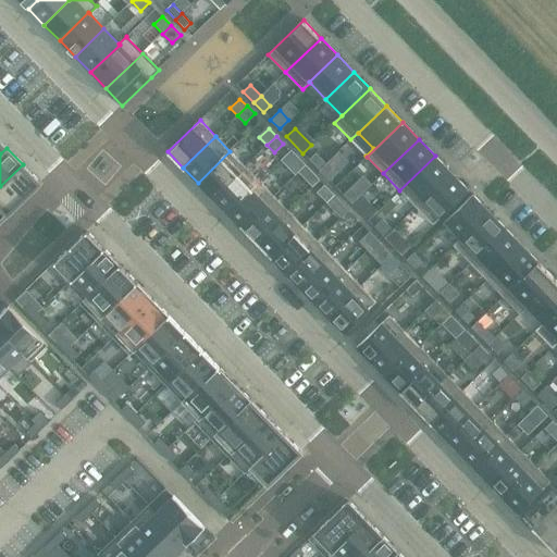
[(245,166),(230,151),(198,183),(212,198),(245,166)]
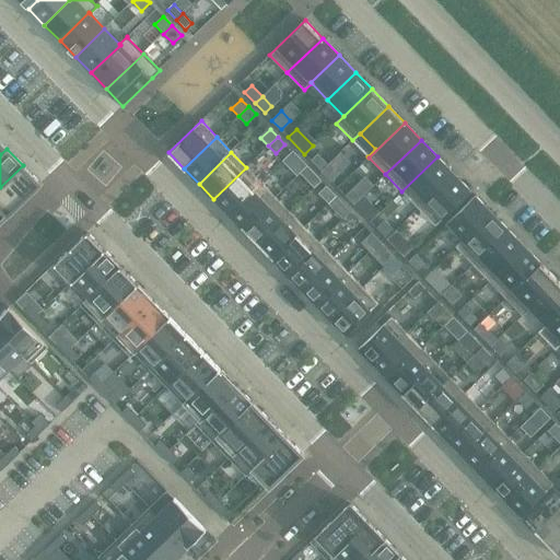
[(317,155),(312,161),(321,171),(327,165),(317,155)]
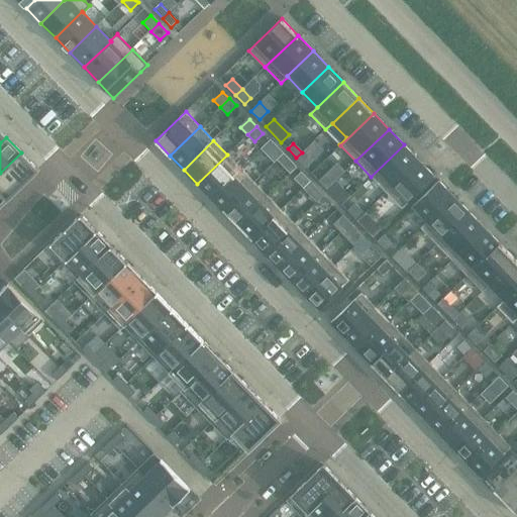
[(419,161),(404,144),(371,177),(386,192),(419,161)]
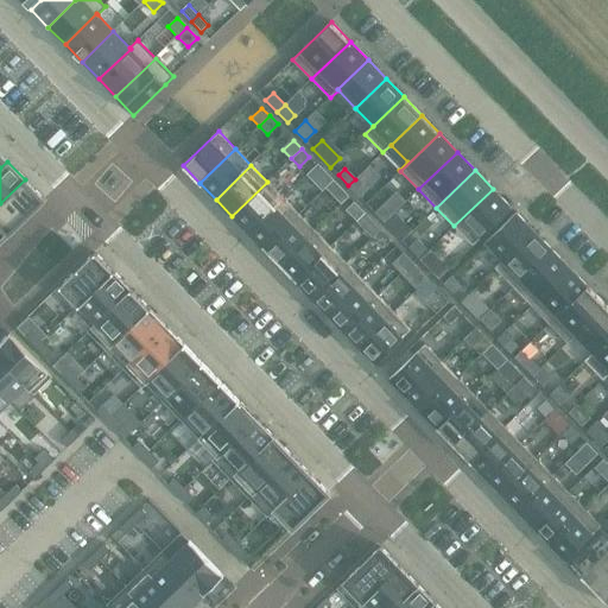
[(327,175),(316,184),(322,191),(327,188),(333,181),(327,175)]
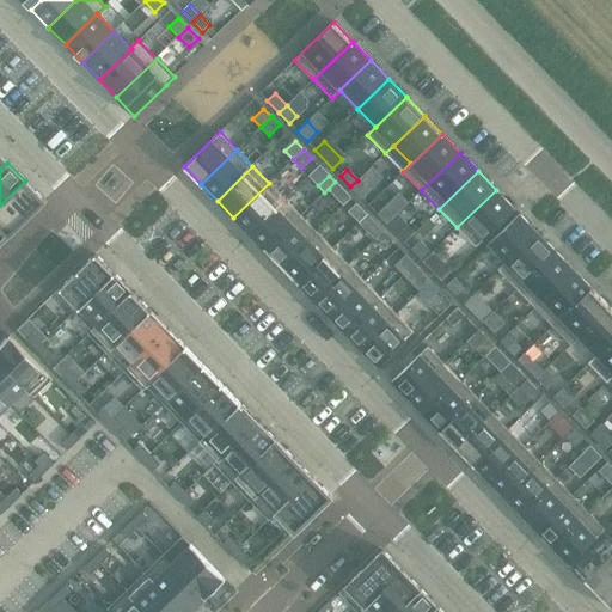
[(357,181),(350,187),(362,199),(373,188),(361,177),(357,181)]
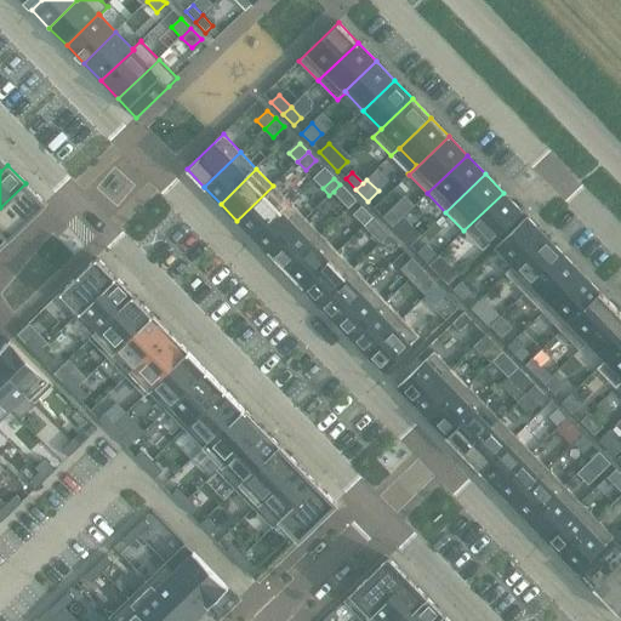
[(26,183),(0,208),(0,229),(9,238),(45,204),(26,183)]
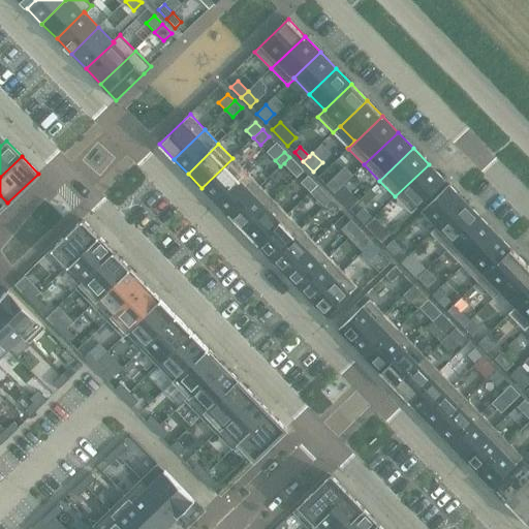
[(289,157),(284,163),(298,178),(304,172),(289,157)]
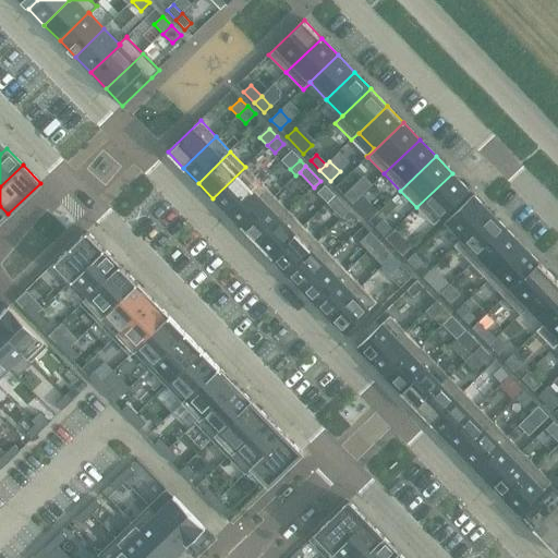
[(245,167),(213,198),(227,213),(259,182),(245,167)]
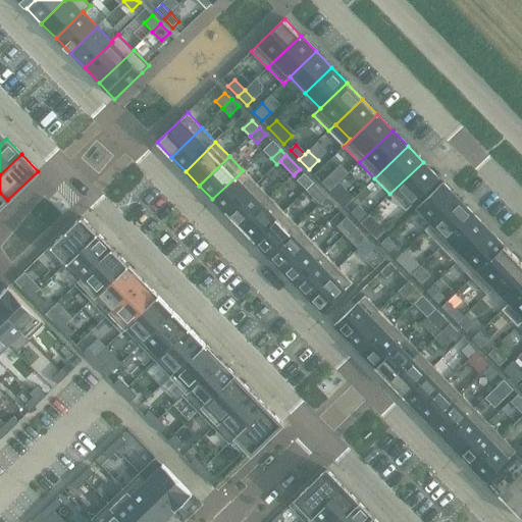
[(423,162),(389,194),(406,211),(439,178),(423,162)]
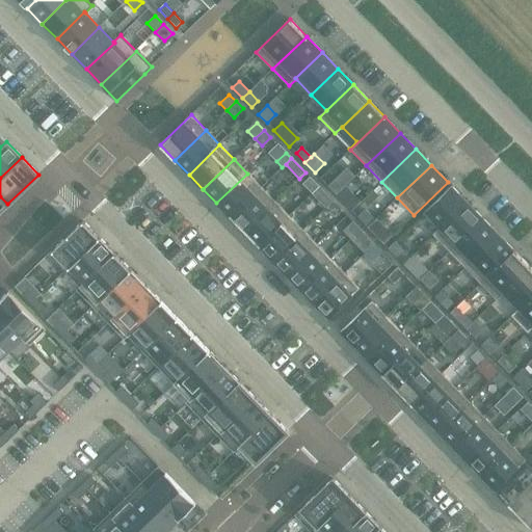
[(262,187),(247,174),(216,203),(231,217),(262,187)]
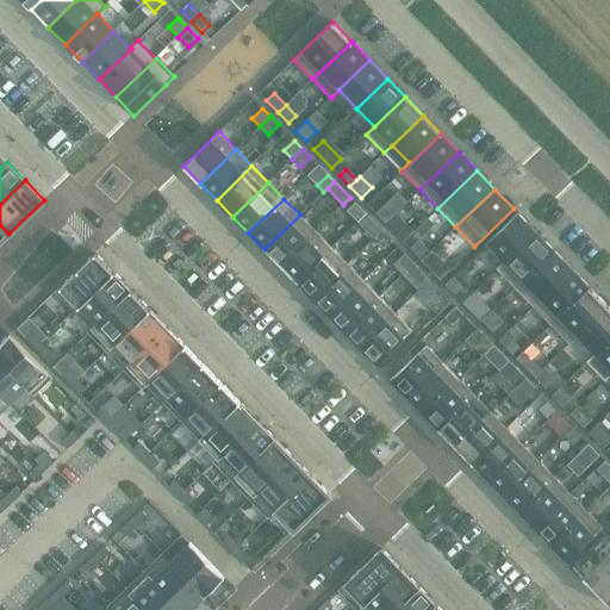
[(355,203),(347,211),(359,222),(366,215),(355,203)]
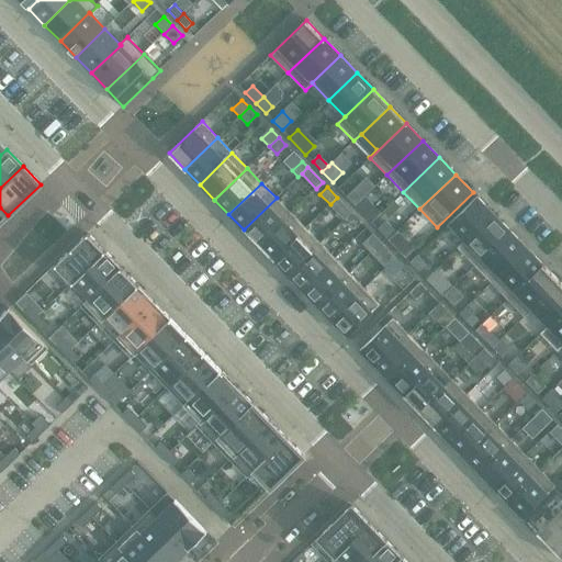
[(356,188),(346,197),(355,205),(362,199),(364,197),(356,188)]
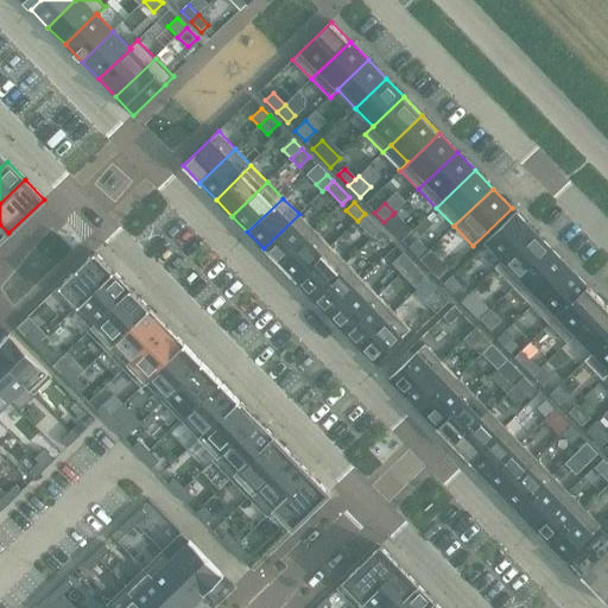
[(502,260),(504,261),(534,232),(515,213),(485,242),(502,260)]
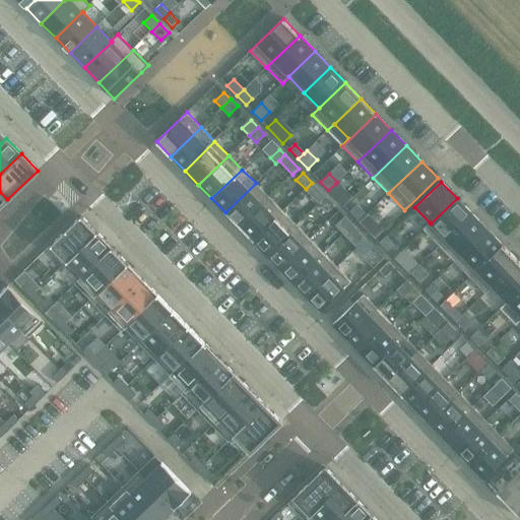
[(256,183),(225,212),(239,226),(269,197),(256,183)]
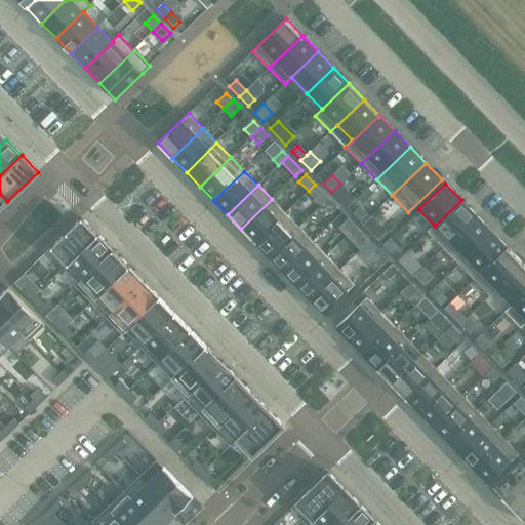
[(315,185),(309,191),(314,197),(321,191),(315,185)]
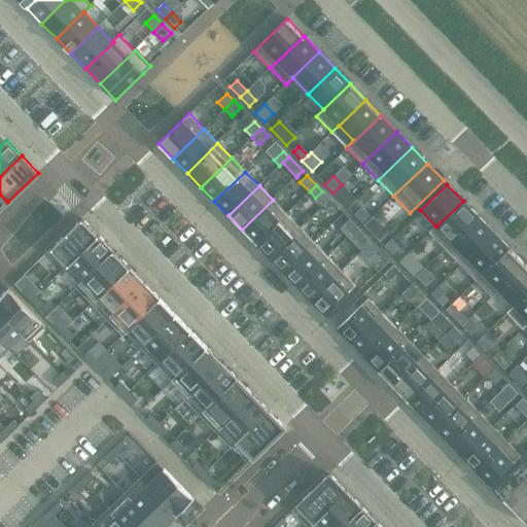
[(340,186),(332,192),(340,201),(347,194),(340,186)]
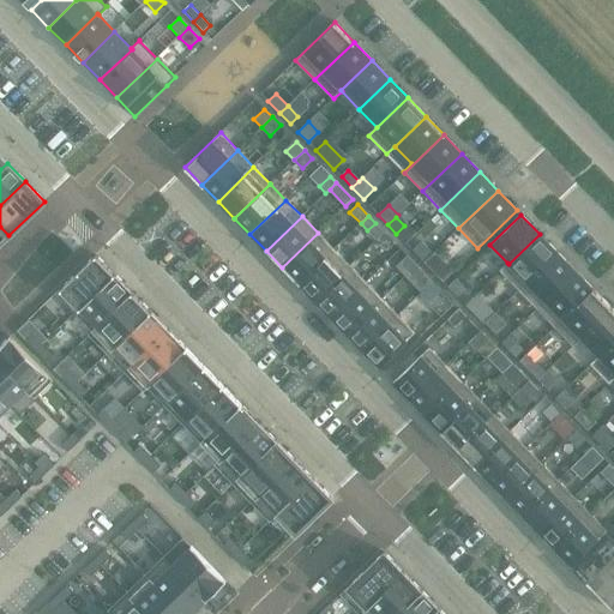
[(333,250),(318,233),(282,268),(298,284),(333,250)]
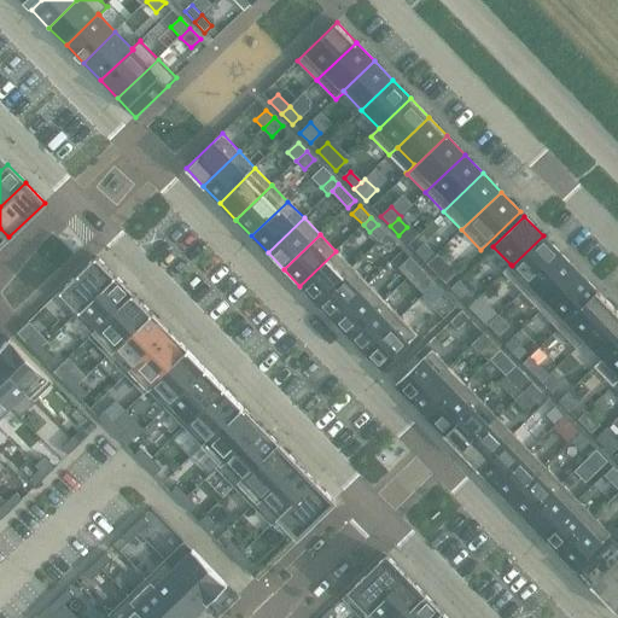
[(386,234),(380,240),(390,251),(397,244),(386,234)]
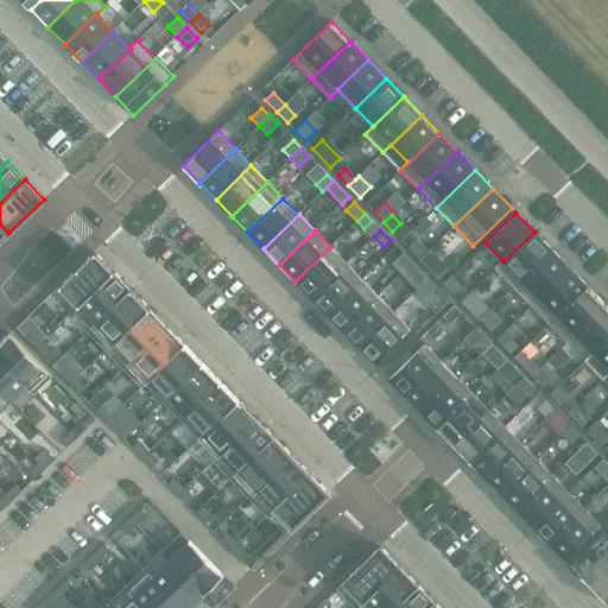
[(494,268),(513,287),(552,249),(534,232),(504,261),(502,260),(494,268)]
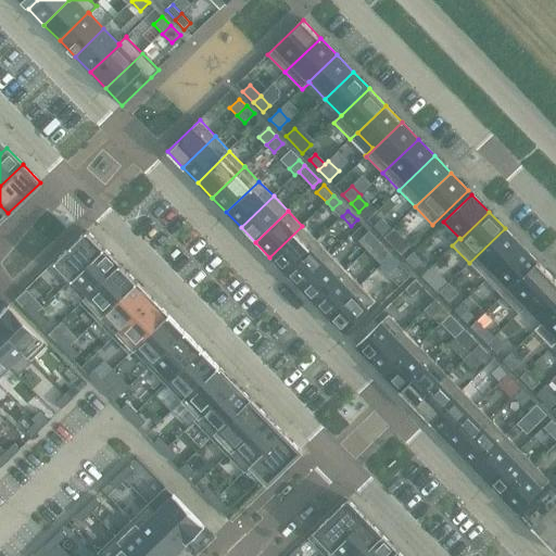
[(381,218),(374,227),(383,237),(392,229),(381,218)]
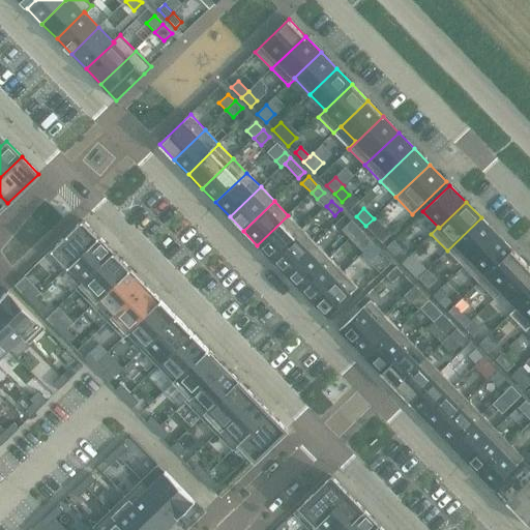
[(257,245),(271,260),(302,230),(288,215),(257,245)]
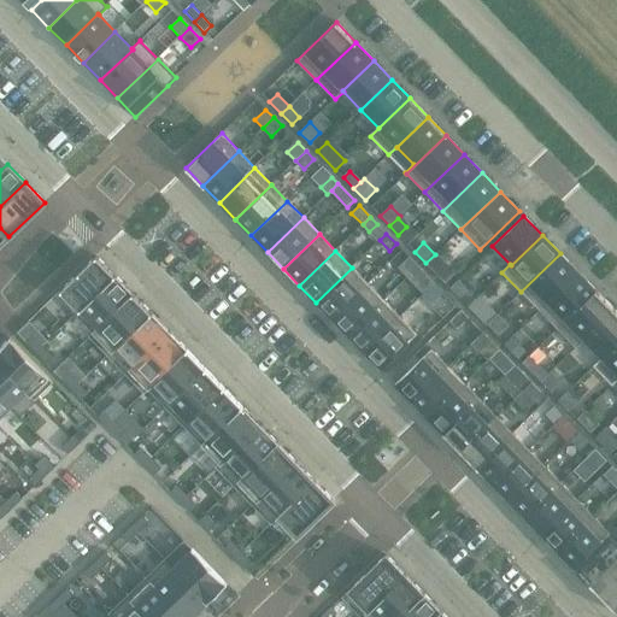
[(539,311),(579,272),(560,253),(521,292),(539,311)]
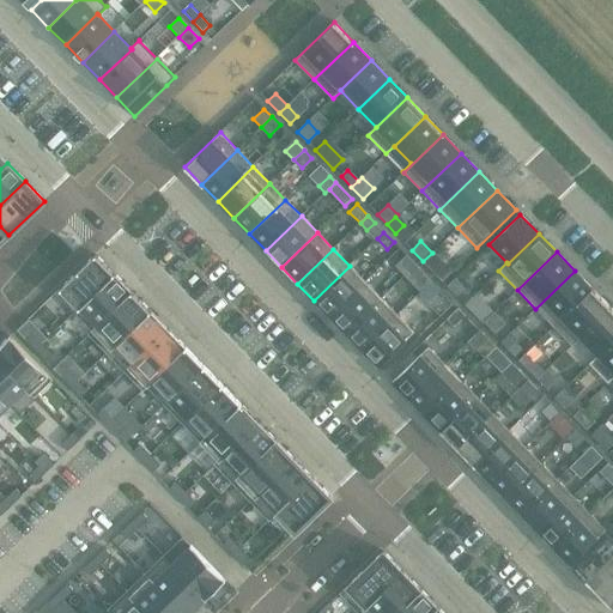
[(96,254),(56,293),(74,313),(115,274),(96,254)]
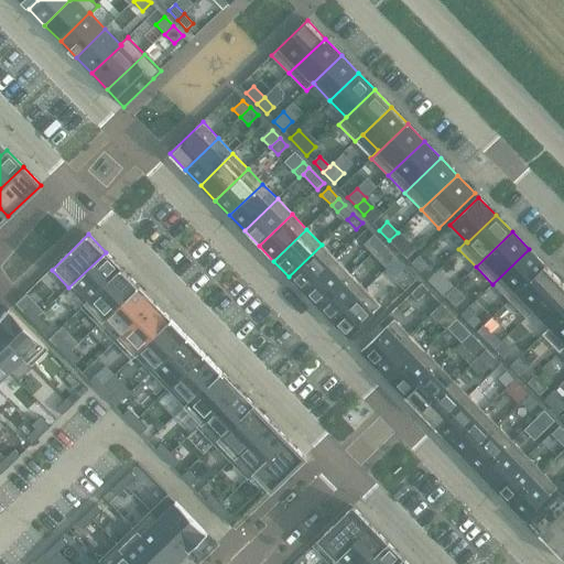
[(375,236),(366,245),(373,252),(382,243),(375,236)]
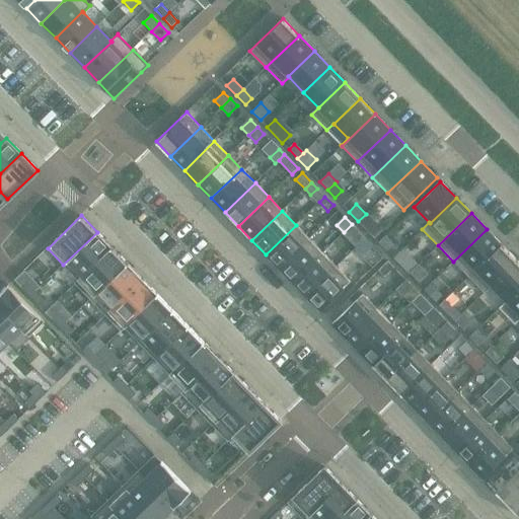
[(372,222),(365,228),(374,238),(381,231),(372,222)]
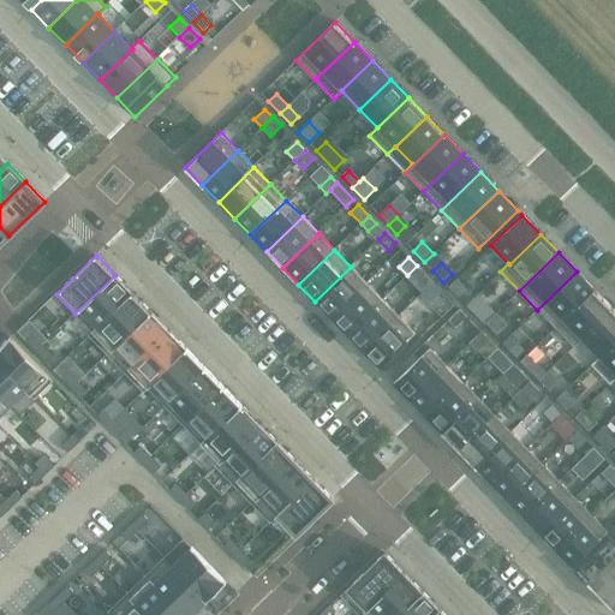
[(417,266),(407,275),(416,284),(425,274),(417,266)]
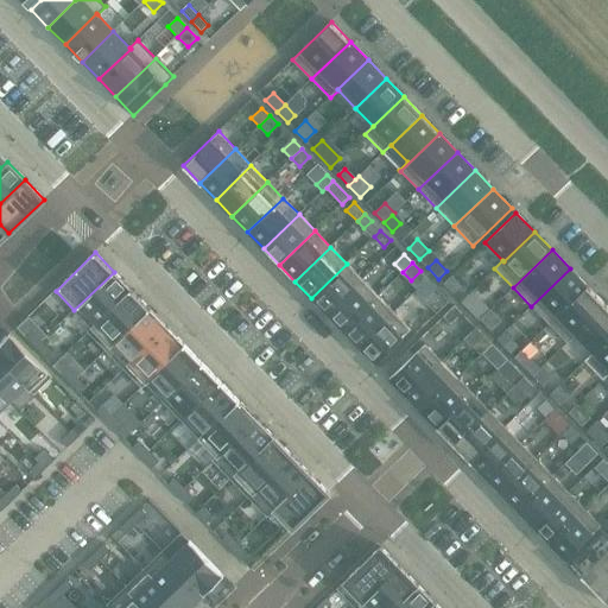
[(362,279),(347,264),(311,298),(327,314),(362,279)]
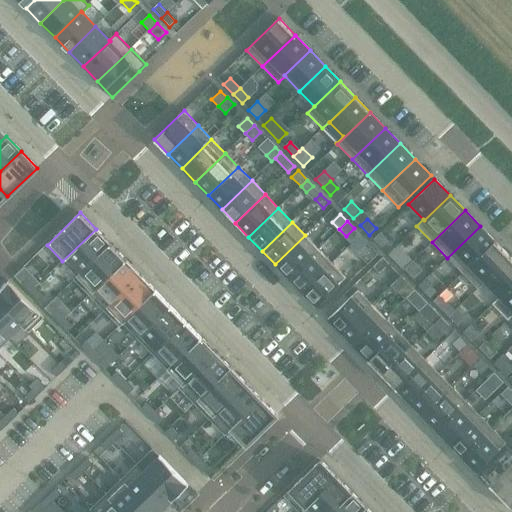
[(480,226),(447,258),(462,273),(495,242),(480,226)]
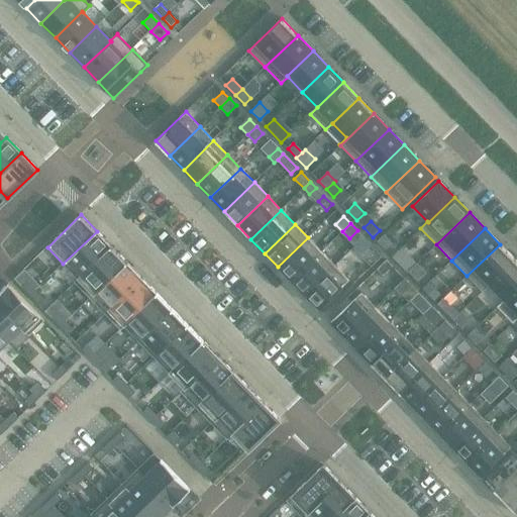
[(97,231),(63,264),(78,279),(74,282),(75,283),(112,246),(101,235),(97,231)]
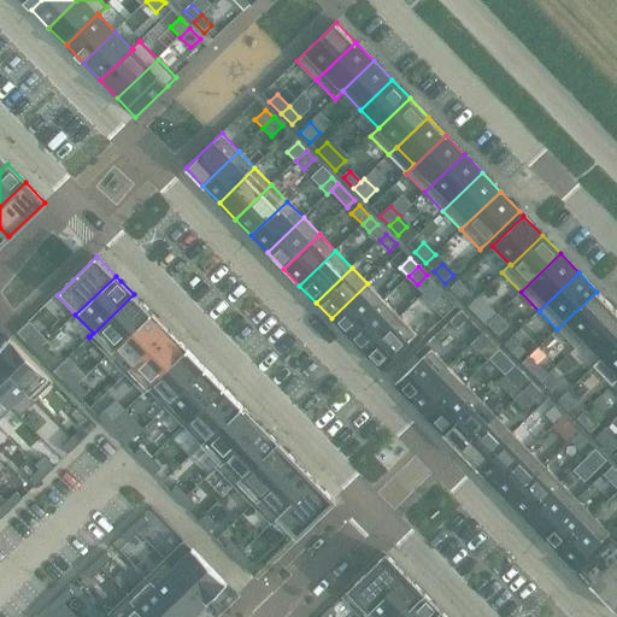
[(450,287),(448,287),(460,299),(469,291),(457,280),(450,287)]
